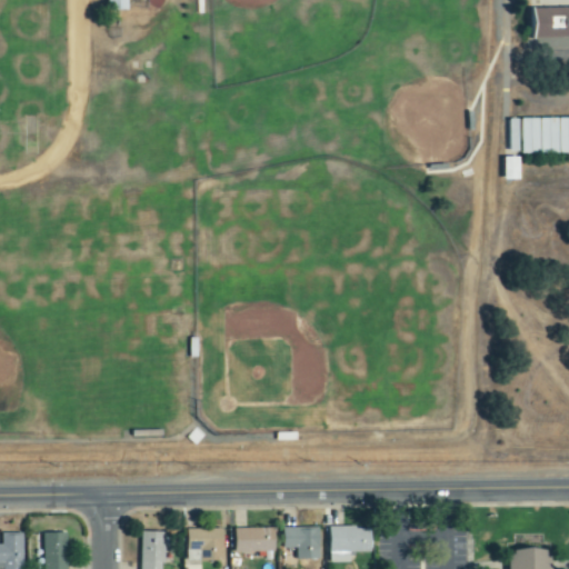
[(128,11),(127,0),(107,0),(107,12),(128,11)]
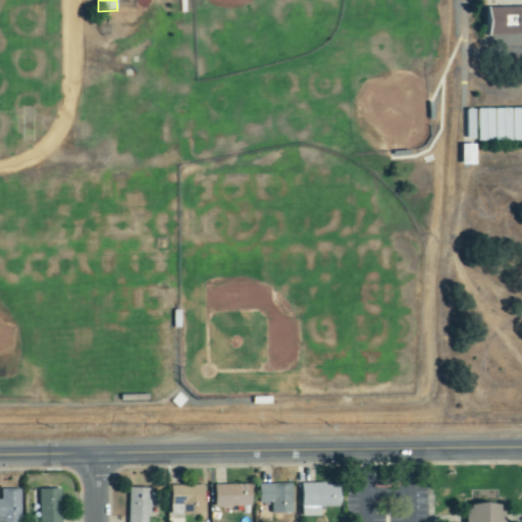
[(521,109),(476,109),(477,142),(521,142),(521,109)]
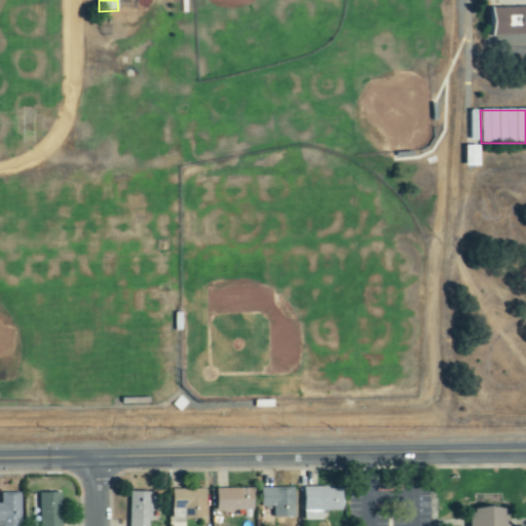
[(479,111),(470,111),(468,141),(478,141),(479,111)]
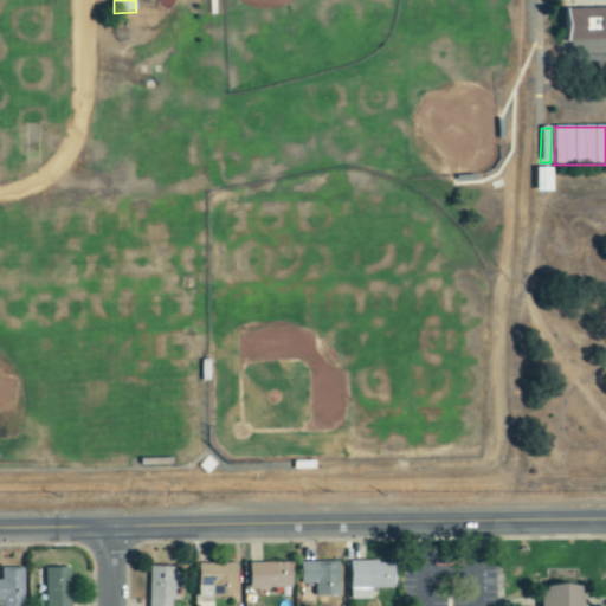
[(372,599),(372,588),(395,588),(395,562),(350,561),(349,599),(372,599)]
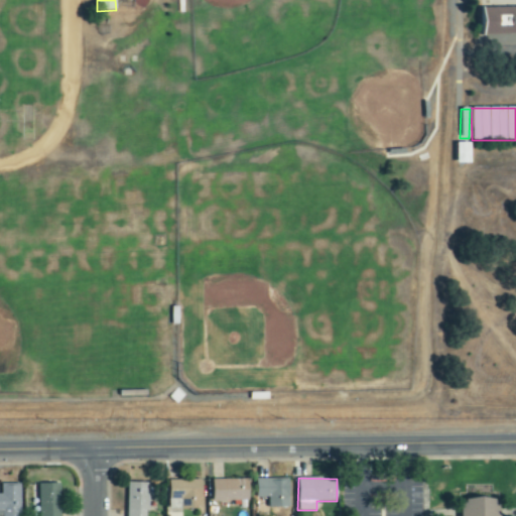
[(213,480),(213,502),(249,501),(248,479),(213,480)]
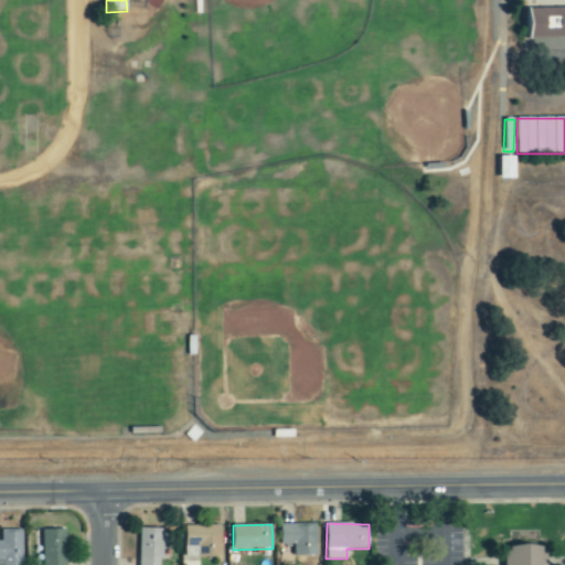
[(316,555),(316,524),(280,524),(280,544),(292,544),(292,555),(316,555)]
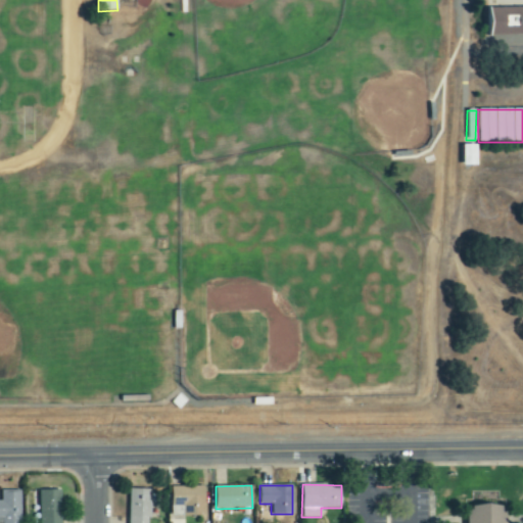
[(128,522),(149,522),(150,488),(129,488),(128,522)]
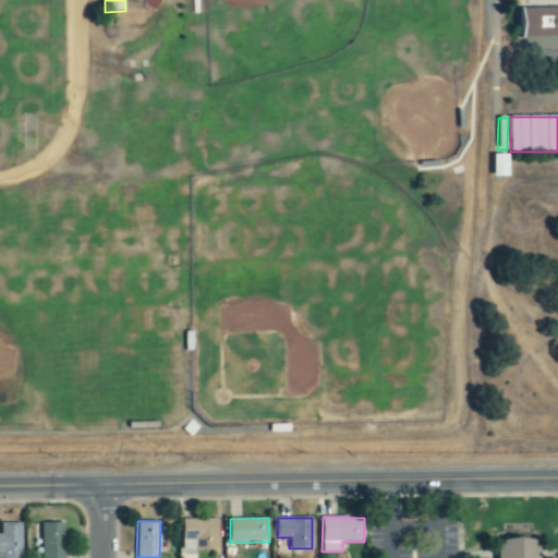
[(65,557),(64,522),(41,523),(41,557),(65,557)]
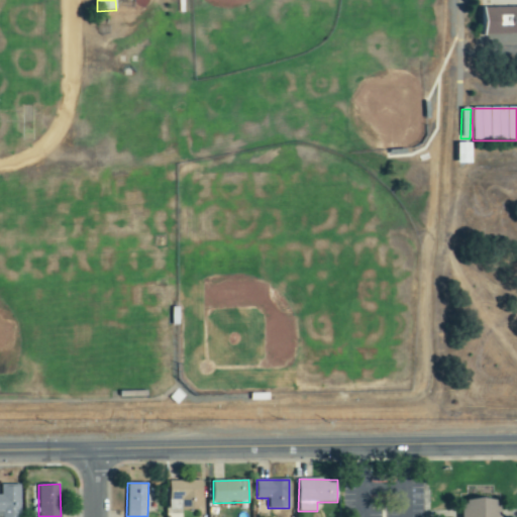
[(20,516),(20,485),(1,486),(1,495),(0,494),(0,516),(20,516)]
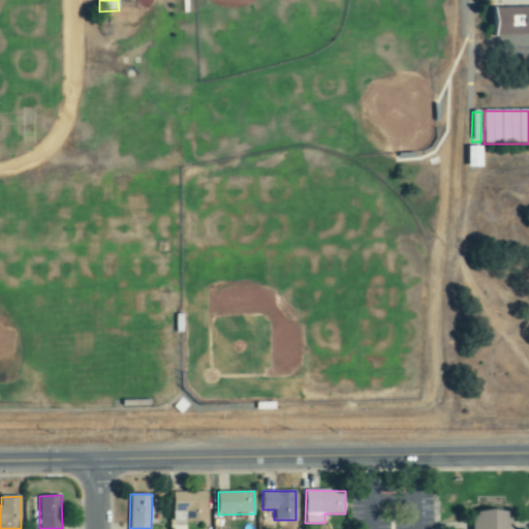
[(512,528),(512,515),(498,509),(477,509),(473,523),(472,528),(512,528)]
